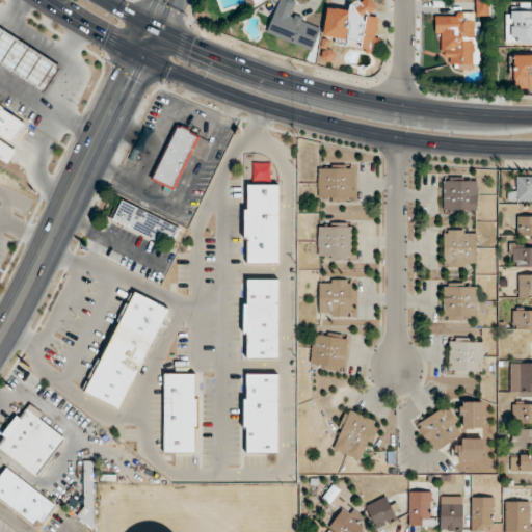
[(280,0),(266,34),(312,52),(321,29),(292,18),(297,3),(291,0),(280,0)]
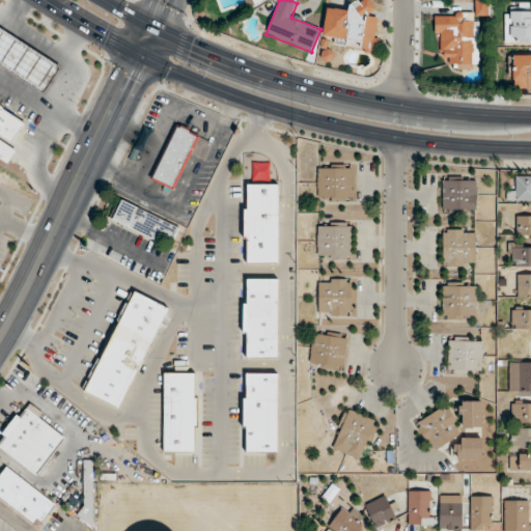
[(328,7),(322,36),(335,39),(333,46),(376,55),(380,39),(373,38),(378,18),(372,17),(375,3),(361,0),(351,0),(348,12),(328,7)]
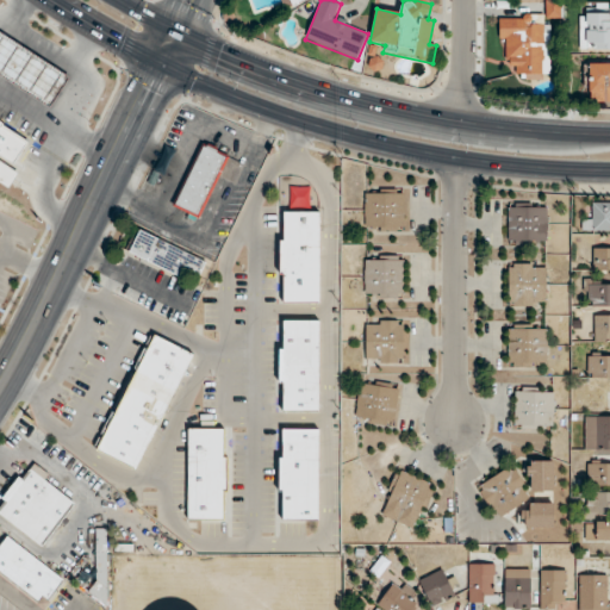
[(549,78),(549,18),(560,18),(560,5),(546,5),(546,16),(499,16),(499,41),(508,41),(508,79),(549,78)]
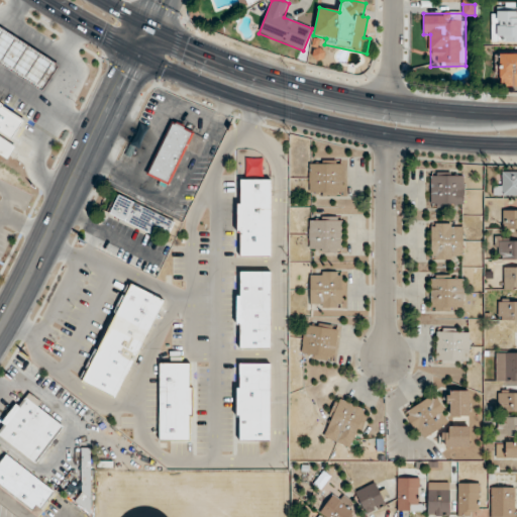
[(516,42),(516,18),(516,19),(516,8),(491,8),(491,42),(516,42)]
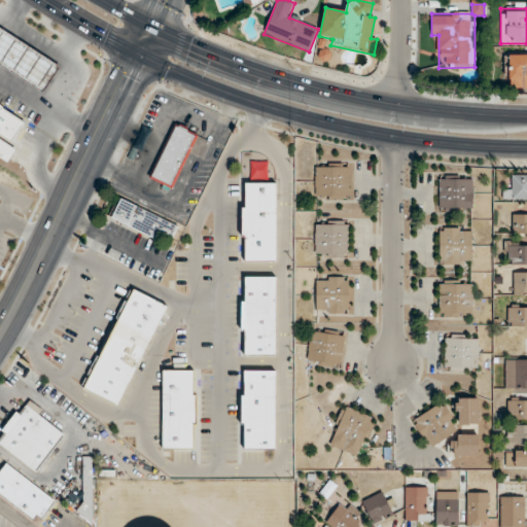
[(0,66),(45,93),(62,65),(0,28),(0,66)]
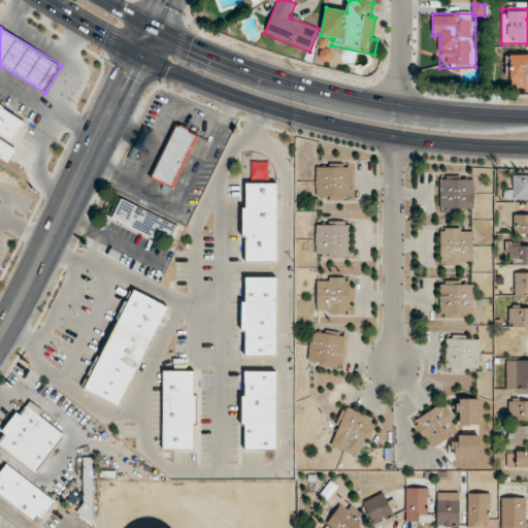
[(527,54),(507,55),(508,90),(527,89),(527,54)]
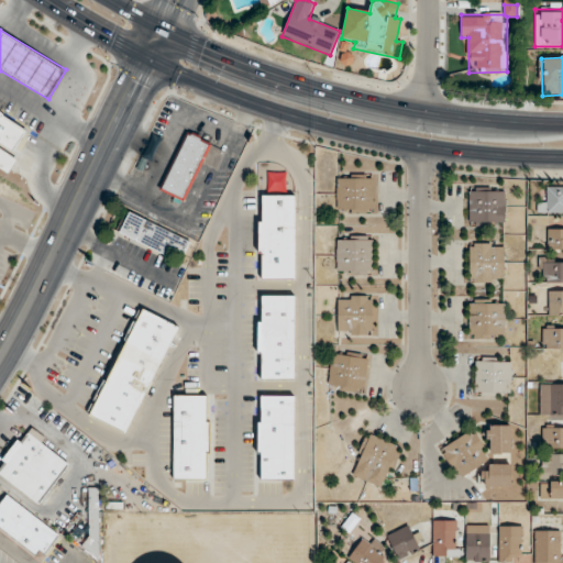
[(0,144),(14,153),(28,129),(0,112),(0,144)]
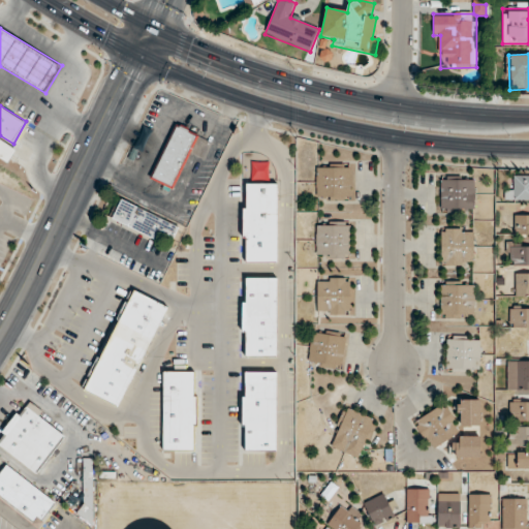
[(198,135),(177,124),(151,180),(174,190),(198,135)]
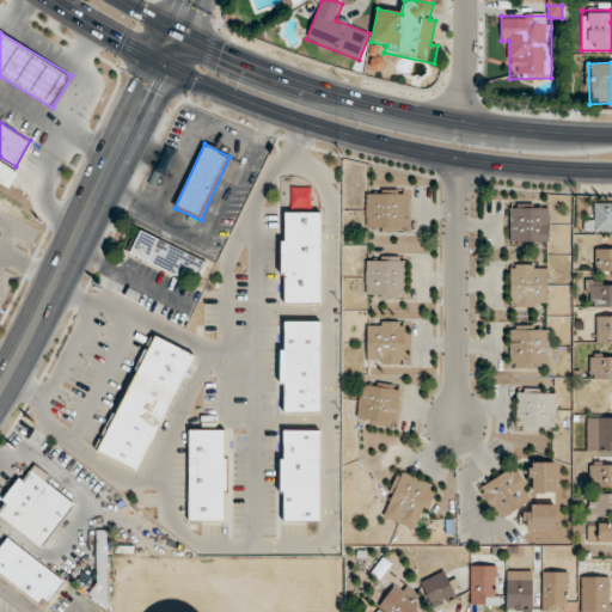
[(0,183),(10,189),(18,173),(0,161),(0,183)]
